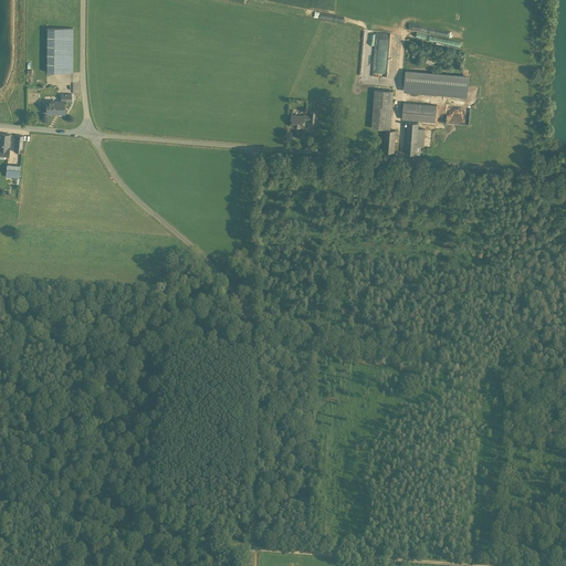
[(73,28),(48,28),(46,72),(73,72),(73,28)]
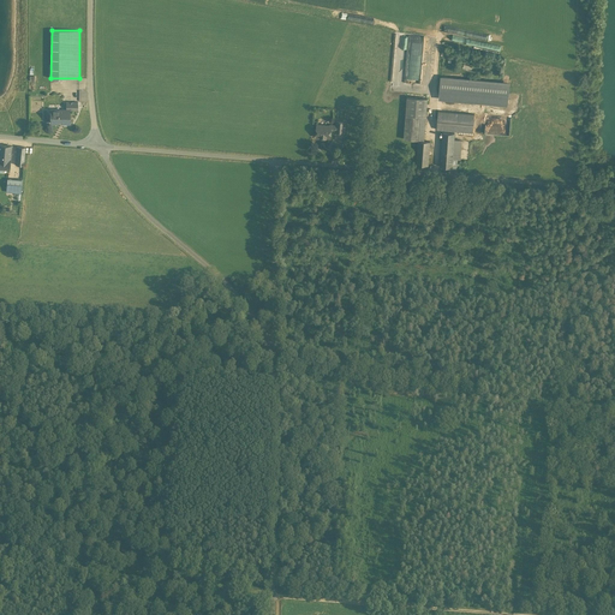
[(443,33),(442,39),(477,45),(478,39),(469,37),(470,34),(464,33),(463,36),(443,33)]
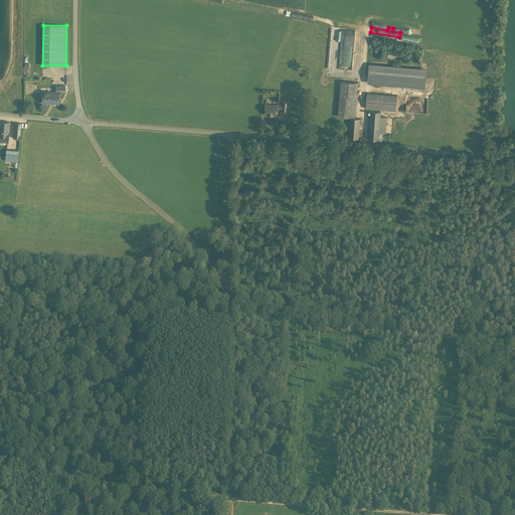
[(426,70),(369,65),(368,83),(424,88),(426,70)]
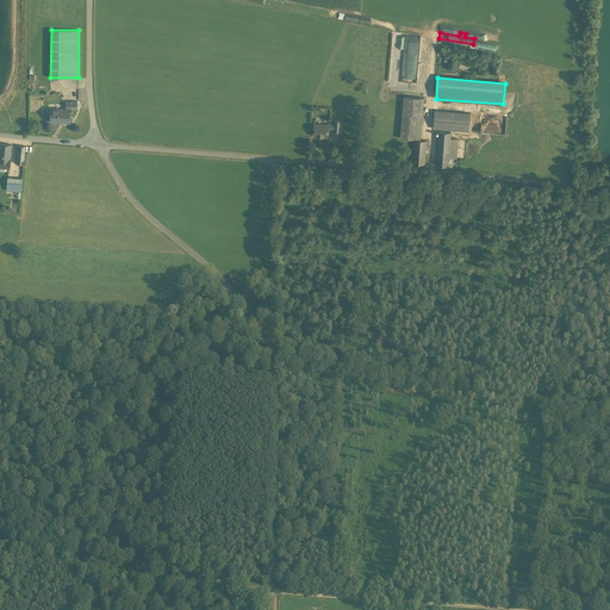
[(424,98),(404,95),(403,113),(417,114),(423,116),(424,98)]
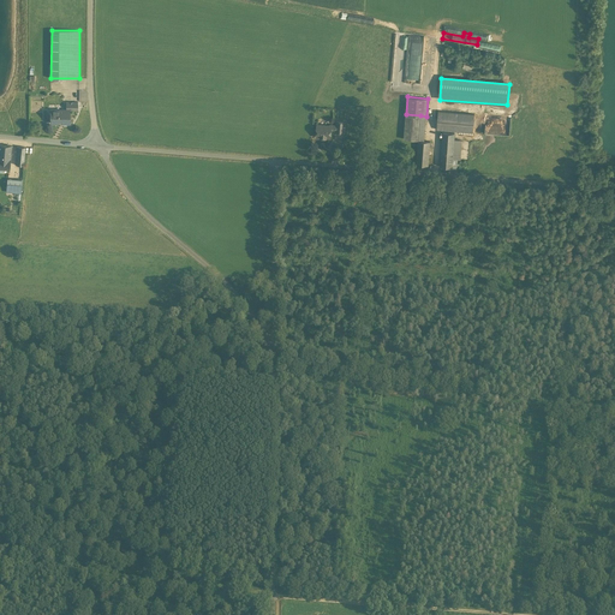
[(66,109),(51,109),(51,123),(70,123),(70,111),(70,109),(66,109)]
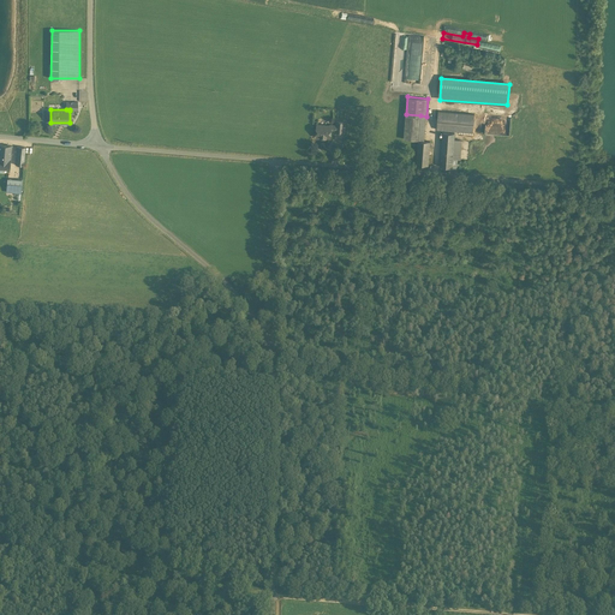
[(475,114),(439,111),(437,129),(473,132),(475,114)]
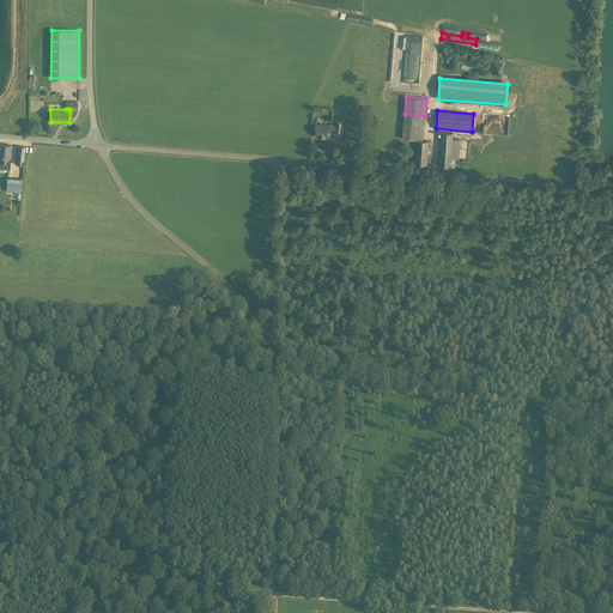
[(419,115),(405,114),(402,138),(417,139),(419,115)]
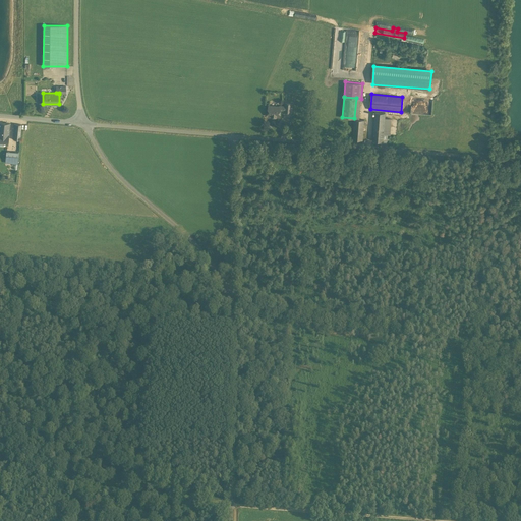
[(280,106),(269,106),(268,107),(268,110),(269,111),(269,115),(280,116),(281,110),(285,110),(285,106),(280,106)]
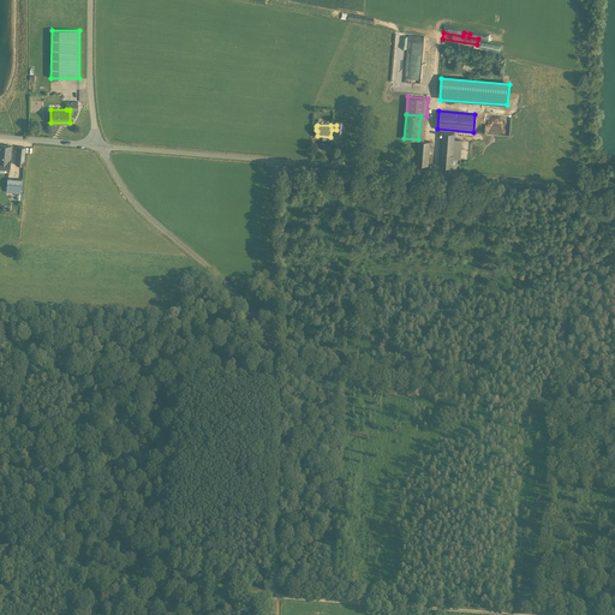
[(455,133),(443,132),(442,147),(454,148),(454,139),(455,133)]
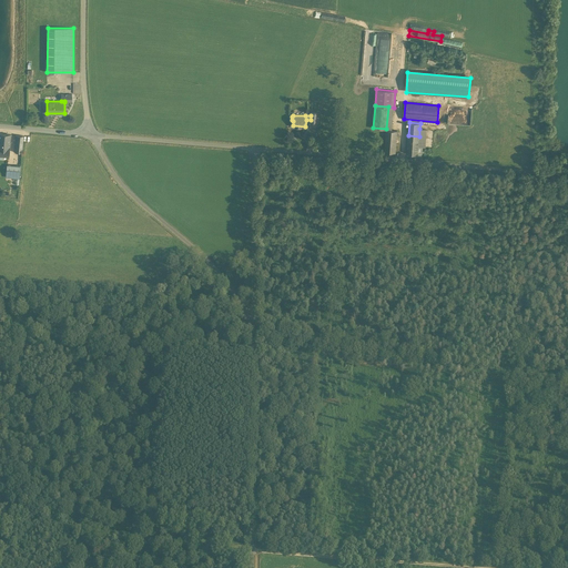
[(397,130),(386,130),(385,152),(396,152),(397,130)]
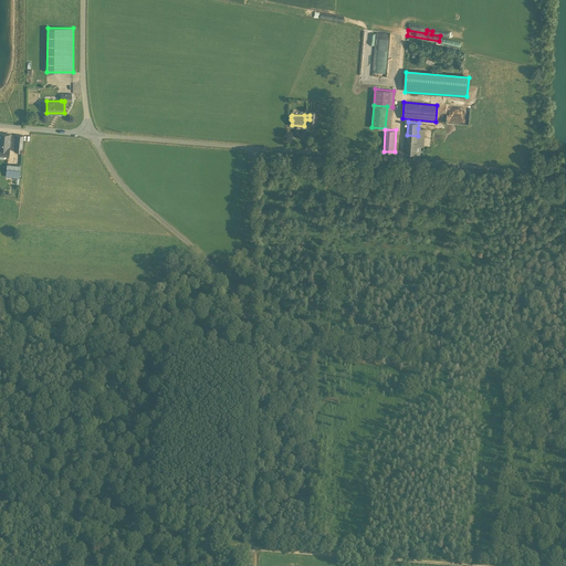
[(10,134),(0,133),(0,155),(9,156),(9,146),(10,134)]
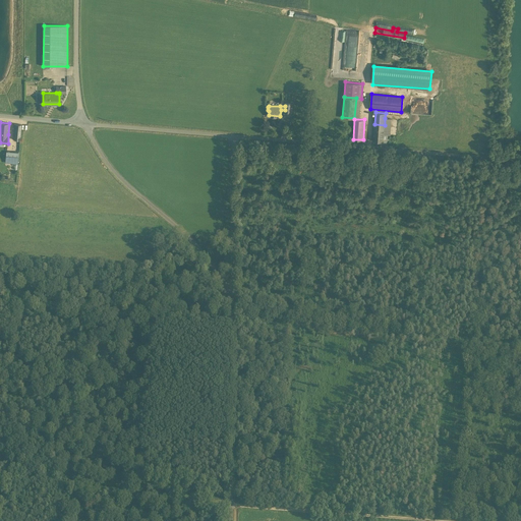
[(385,125),(374,124),(373,132),(384,133),(385,125)]
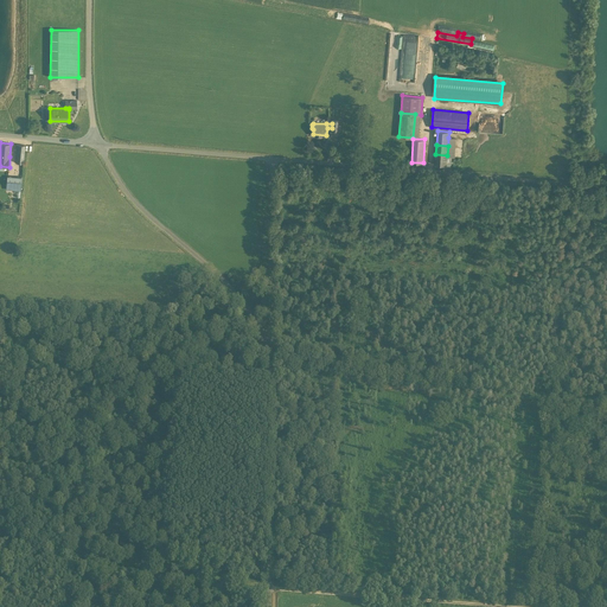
[(447,155),(435,154),(435,164),(447,165),(452,165),(452,157),(447,157),(447,155)]
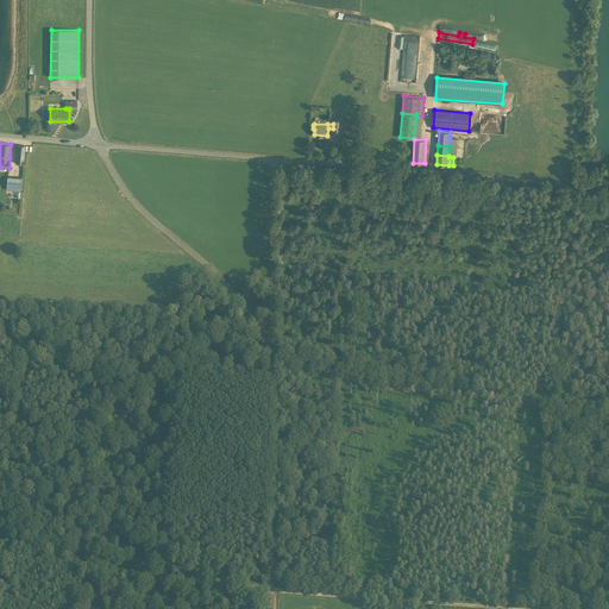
[(17,179),(7,177),(6,189),(16,190),(17,179)]
